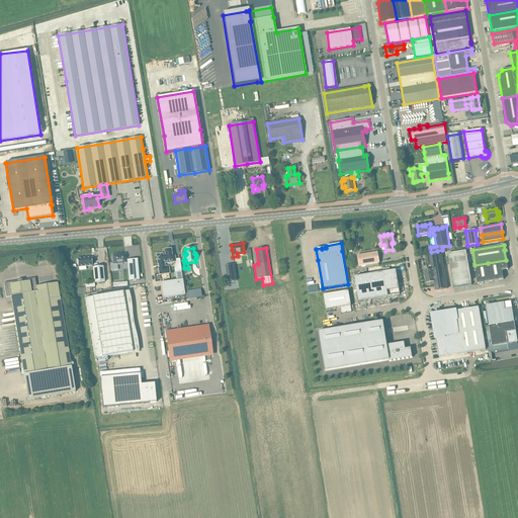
[(157,255),(158,264),(159,264),(160,268),(159,268),(160,274),(169,273),(168,267),(165,267),(164,263),(175,261),(174,255),(172,256),(171,250),(165,250),(165,254),(163,254),(157,255)]
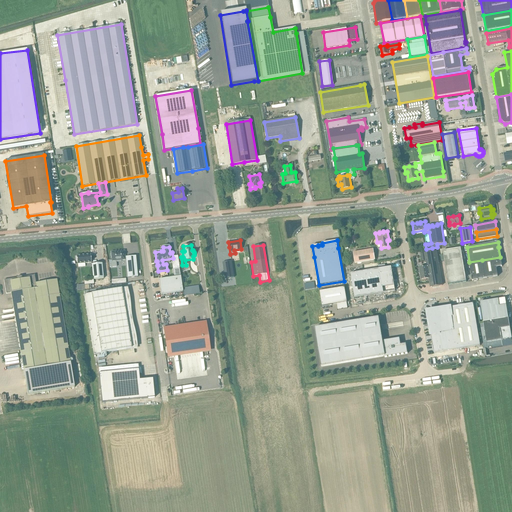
[(448,285),(466,282),(461,248),(443,251),(448,285)]
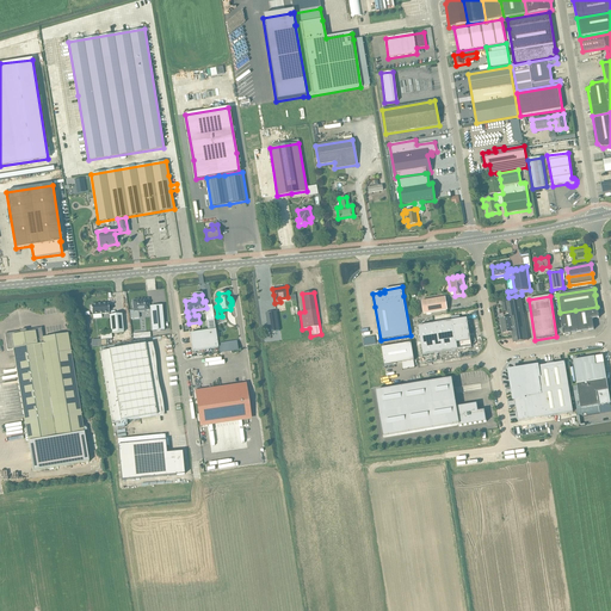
[(421,302),(424,314),(448,310),(445,297),(421,302)]
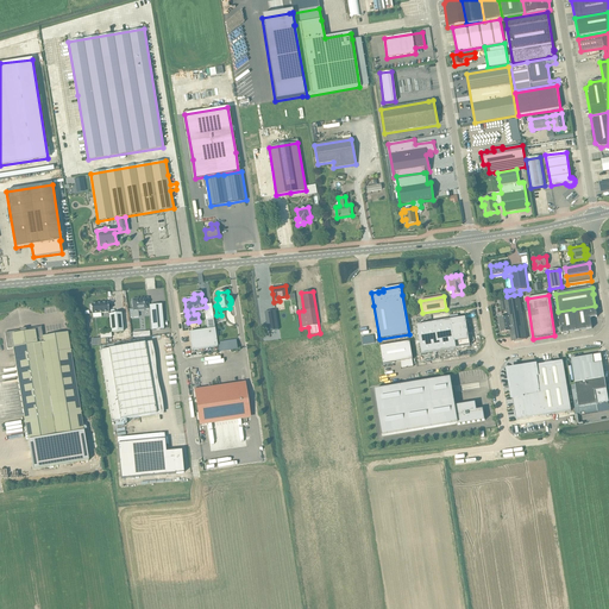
[(148,299),(132,300),(133,307),(133,311),(138,311),(138,312),(139,312),(143,312),(144,311),(144,309),(149,309),(149,306),(148,299)]
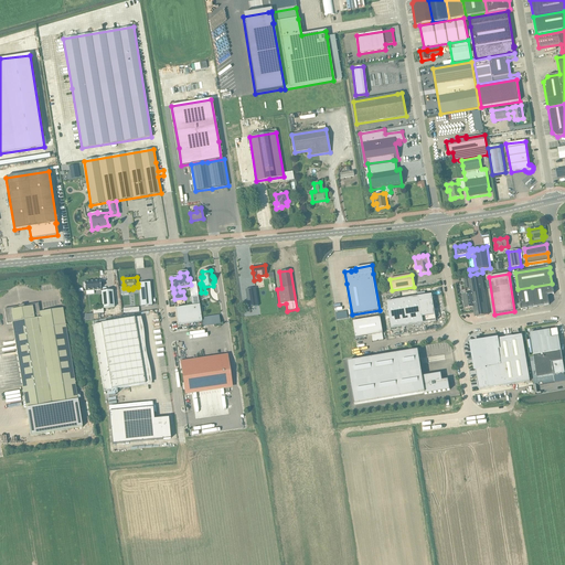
[(468,277),(464,278),(465,288),(470,288),(471,295),(473,308),(475,312),(475,317),(488,315),(487,309),(484,294),(482,278),(475,279),(469,280),(468,277)]
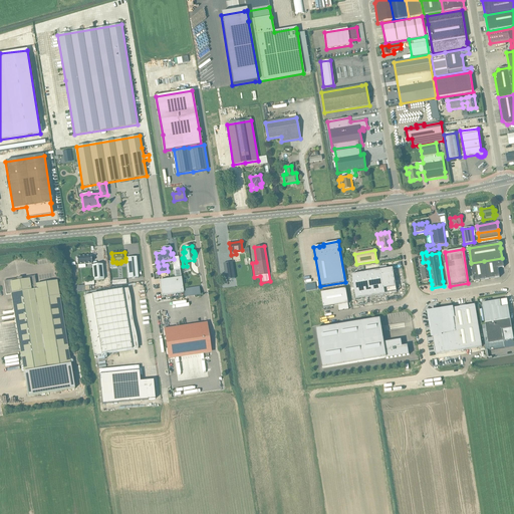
[(75,258),(76,262),(77,262),(77,265),(92,264),(91,255),(77,256),(77,258),(75,258)]
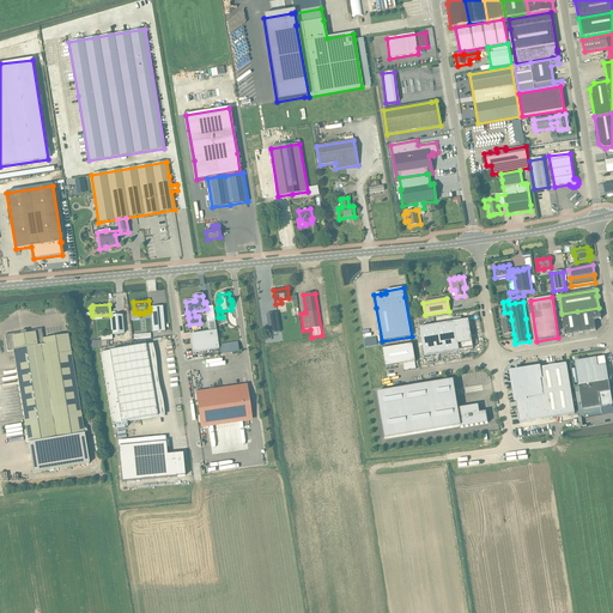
[(163,307),(151,308),(153,333),(165,332),(163,307)]
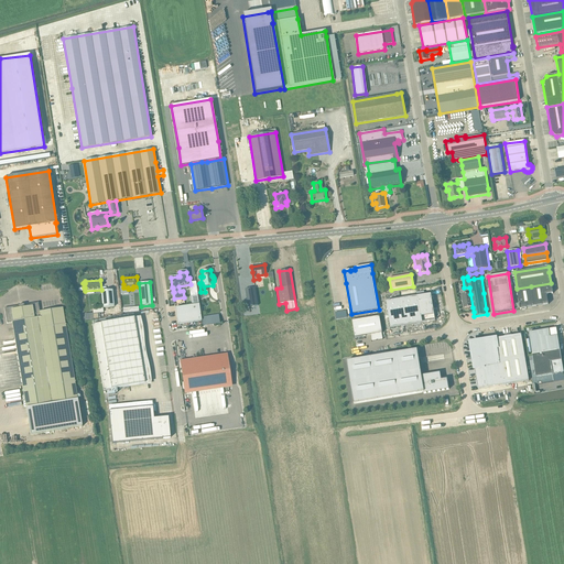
[(551,283),(531,286),(534,306),(549,304),(546,295),(553,294),(551,283)]
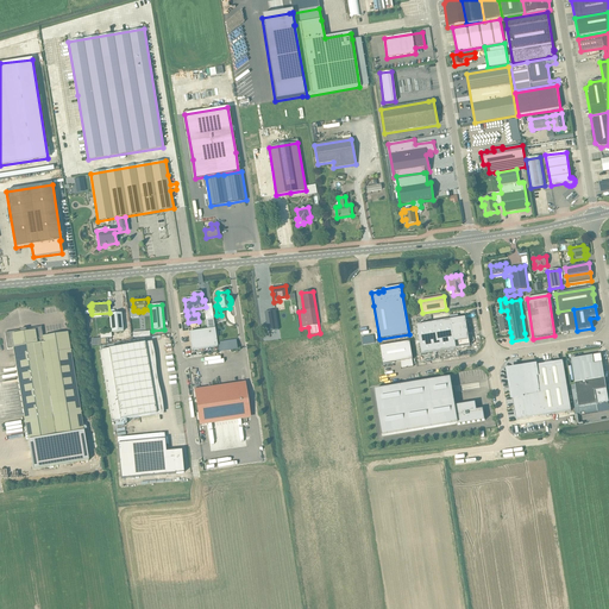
[(573,309),(558,312),(562,334),(569,333),(577,331),(573,309)]
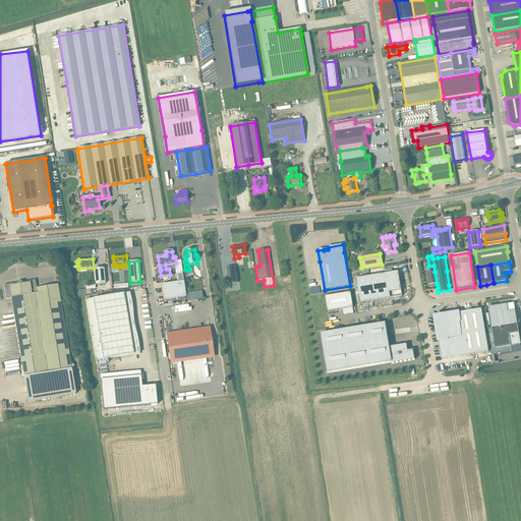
[(235,266),(226,268),(229,284),(238,283),(235,266)]
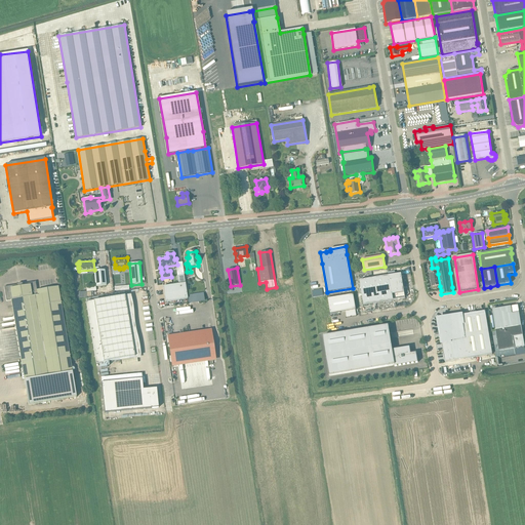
[(105,270),(94,271),(95,287),(96,287),(107,286),(105,270)]
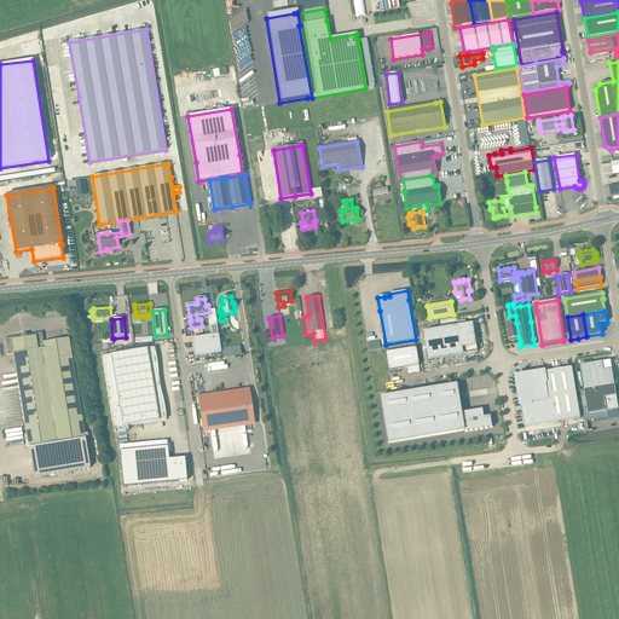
[(473,323),(424,331),(429,360),(478,352),(473,323)]
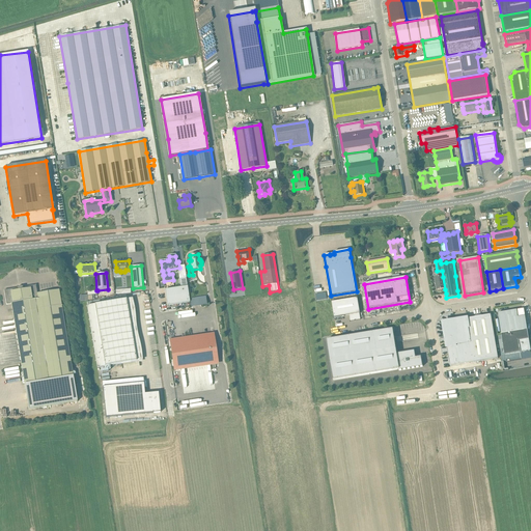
[(443,277),(435,278),(437,290),(445,289),(443,277)]
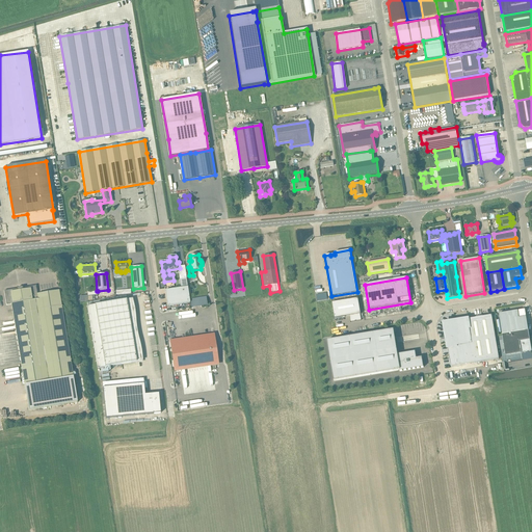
[(18,289),(4,291),(5,296),(6,306),(11,304),(15,322),(16,327),(16,333),(17,338),(18,343),(19,348),(20,354),(21,360),(25,384),(29,410),(78,402),(74,377),(60,296),(59,291),(37,294),(36,286),(23,288),(23,287),(18,288),(18,289)]
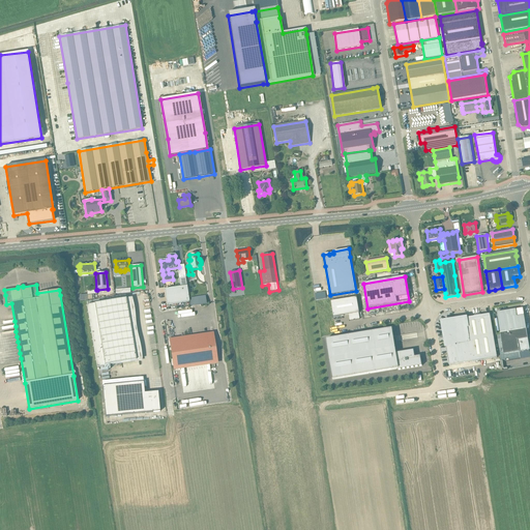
[(187,286),(180,287),(175,288),(165,289),(167,305),(177,303),(189,302),(187,286)]
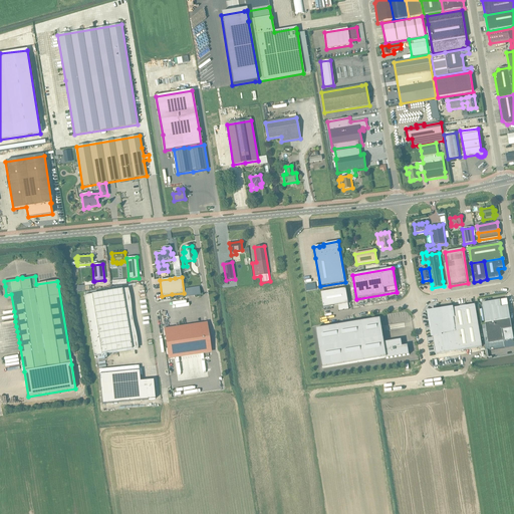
[(310,284),(305,285),(306,287),(306,291),(315,290),(316,290),(315,283),(310,284)]
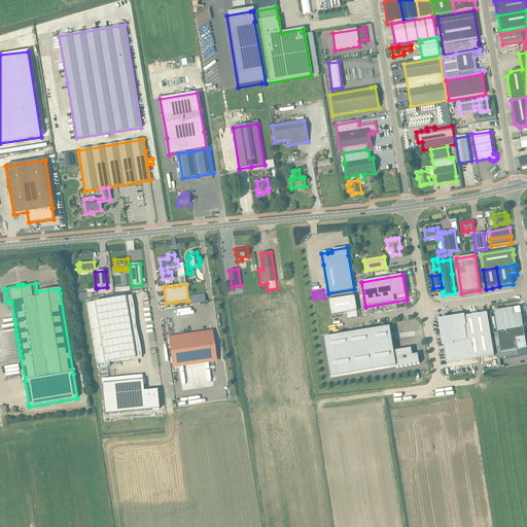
[(190,304),(205,302),(204,294),(189,297),(190,304)]
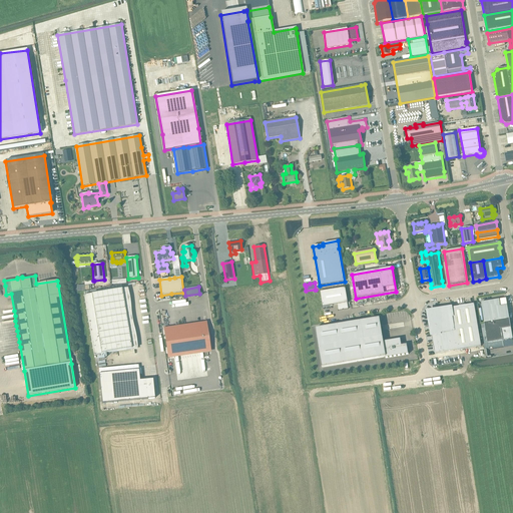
[(321,292),(323,307),(338,305),(339,311),(343,310),(344,309),(344,310),(349,309),(348,303),(346,288),(321,292)]
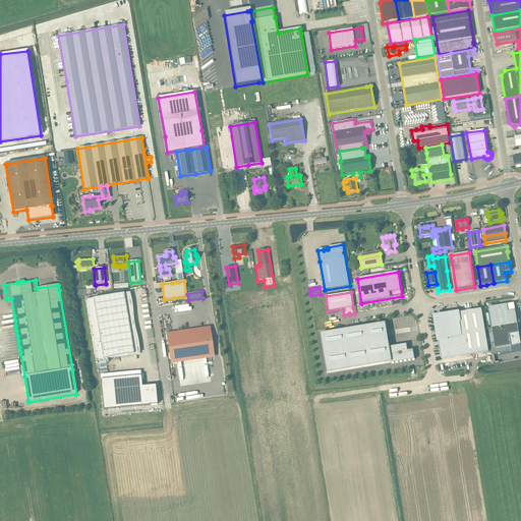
[(129,293),(85,300),(96,361),(138,354),(129,293)]
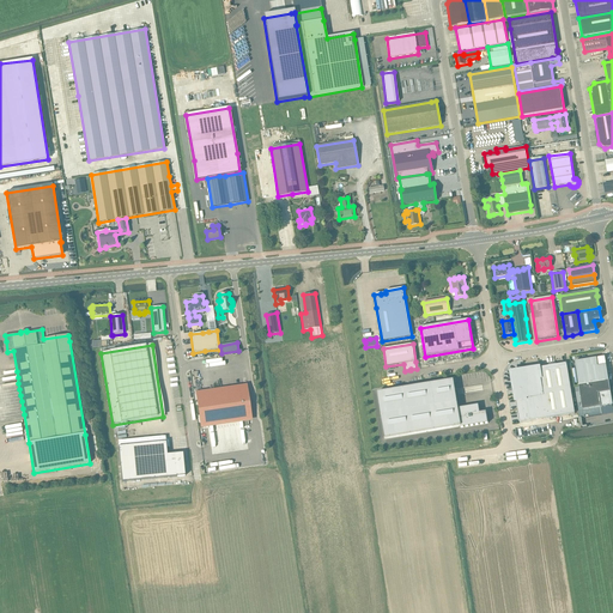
[(596,358),(575,362),(578,386),(608,381),(605,357),(596,358)]
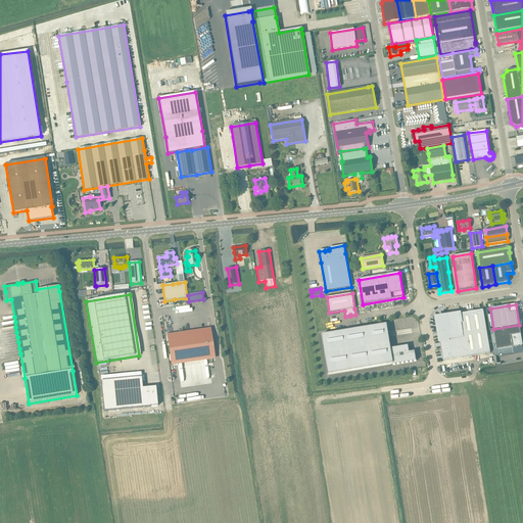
[(465,338),(440,342),(442,352),(441,352),(442,360),(443,359),(443,361),(490,352),(483,311),(474,312),(468,313),(461,314),(465,338)]
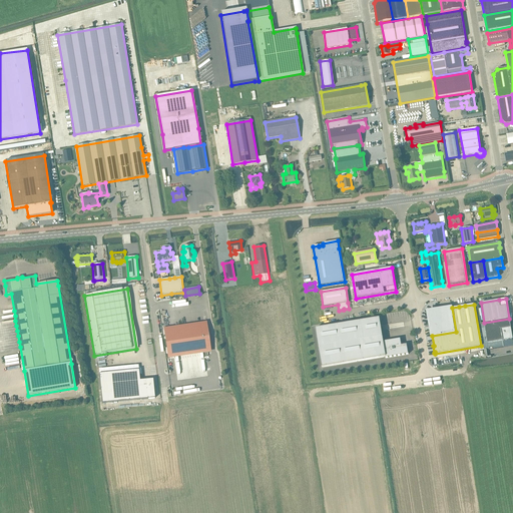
[(439,310),(431,311),(428,315),(429,324),(430,324),(432,336),(456,332),(452,308),(440,311),(439,310)]
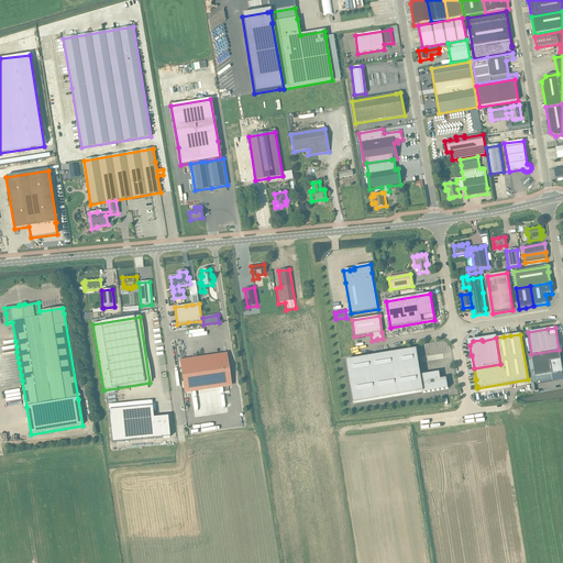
[(449,389),(446,378),(441,379),(440,372),(421,375),(417,349),(346,361),(353,403),(423,392),(423,393),(449,389)]
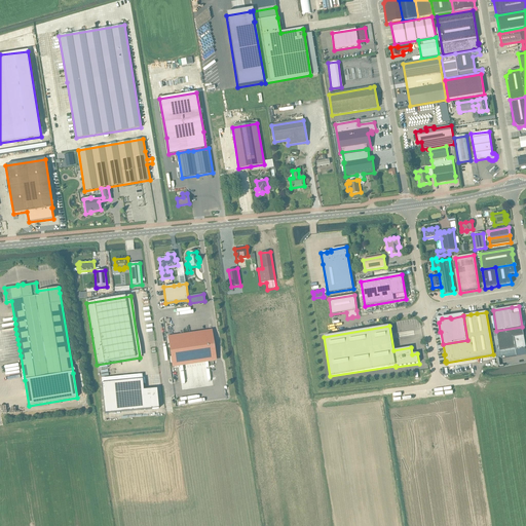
[(496,331),(493,332),(495,345),(497,359),(501,358),(501,359),(517,355),(516,349),(525,347),(522,327),(496,331)]
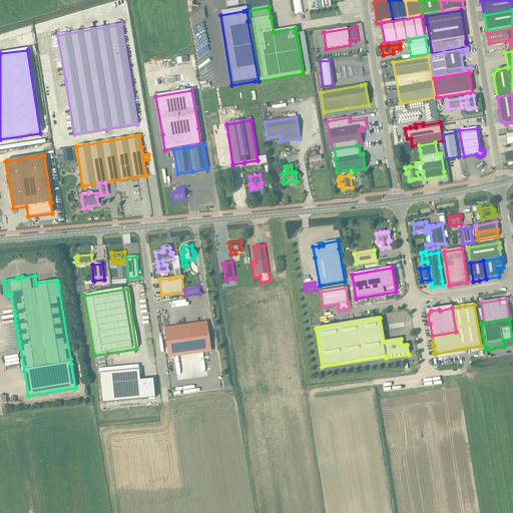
[(205,325),(165,331),(168,357),(210,351),(205,325)]
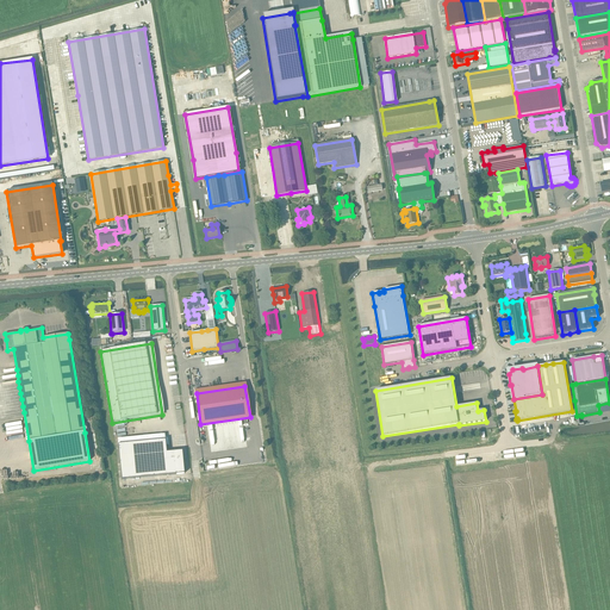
[(165,440),(118,444),(122,480),(185,474),(182,450),(166,453),(165,440)]
